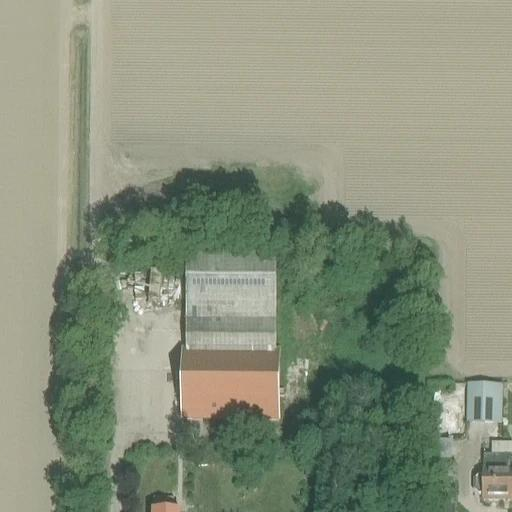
[(186,351),(275,352),(276,244),(187,243),(186,351)]
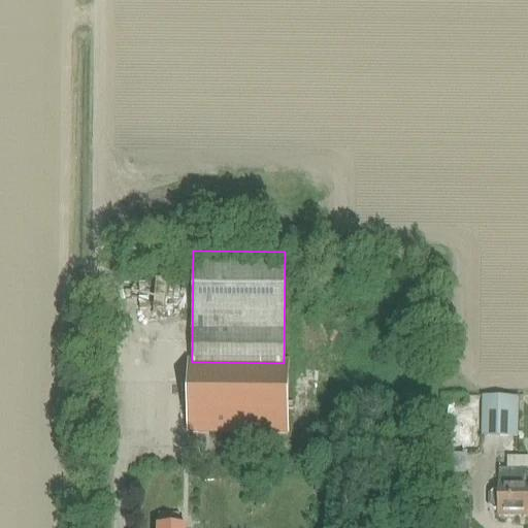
[(284,363),(192,362),(189,362),(188,434),(288,435),(288,363),(284,363)]
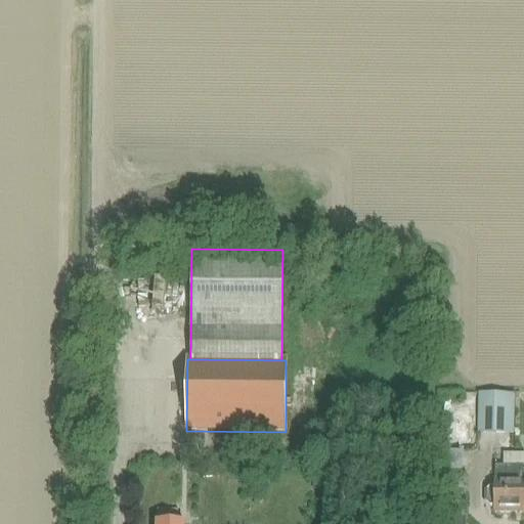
[(479,393),(478,434),(513,435),(514,393),(479,393)]
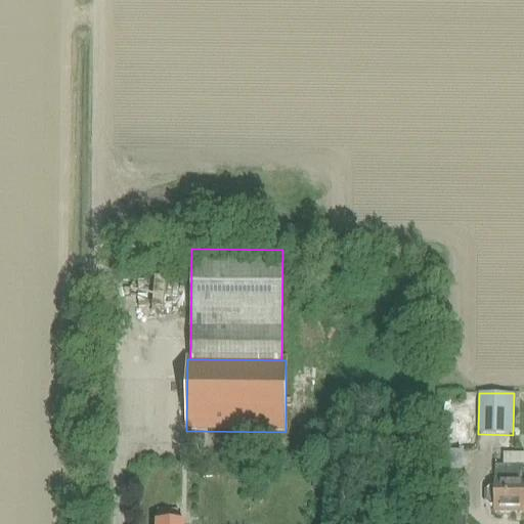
[(523,455),(503,455),(503,468),(495,468),(495,488),(490,488),(486,491),(486,505),(490,509),(494,509),(494,514),(523,514),(523,455)]
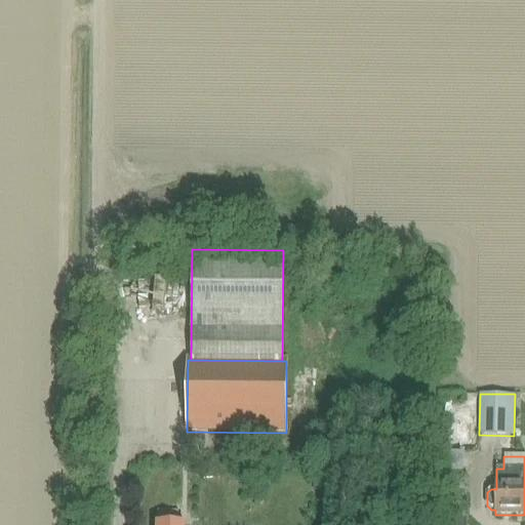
[(177,524),(178,514),(158,514),(157,524),(177,524)]
